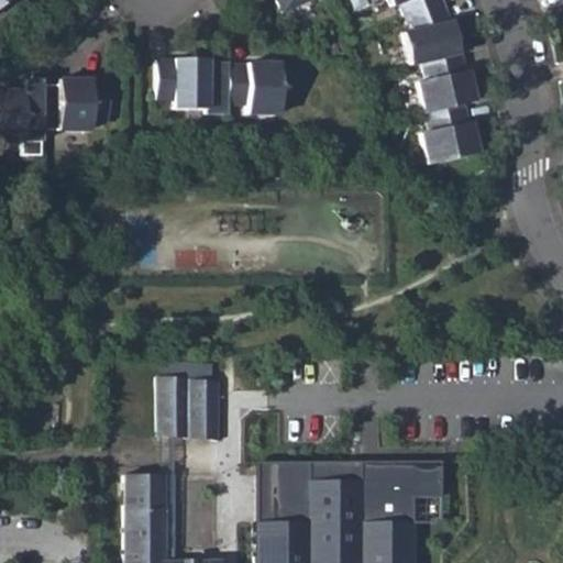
[(384,0),(388,10),(397,6),(403,20),(439,6),(437,0),(384,0)]
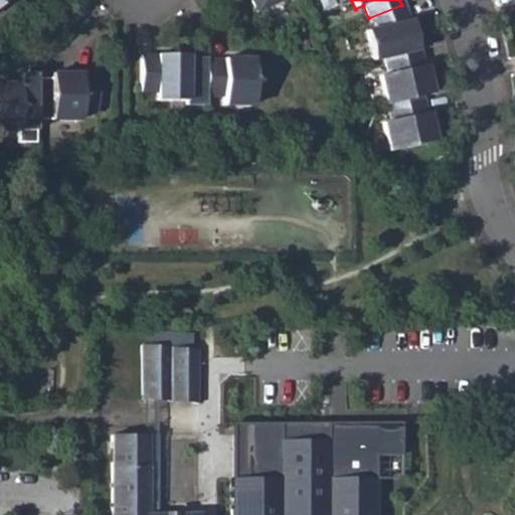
[(407,22),(401,5),(368,18),(373,31),(365,32),(372,62),(383,59),(415,51),(412,44),(415,43),(410,22),(407,22)]
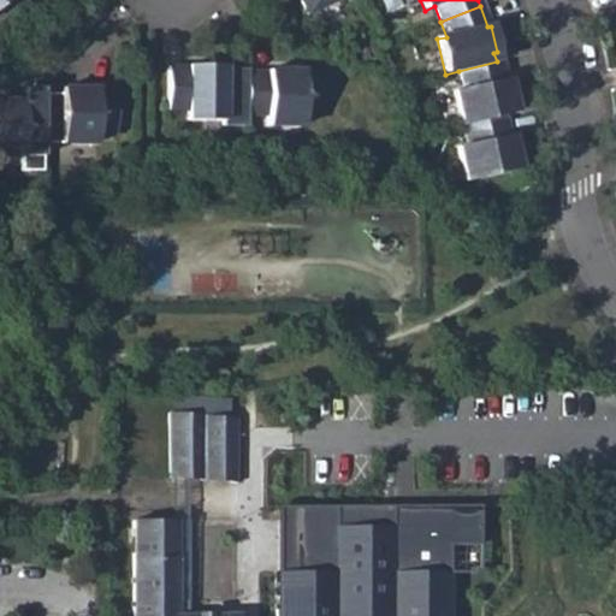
[(225,118),(225,64),(215,64),(215,61),(189,63),(189,65),(169,65),(170,108),(190,108),(190,118),(225,118)]
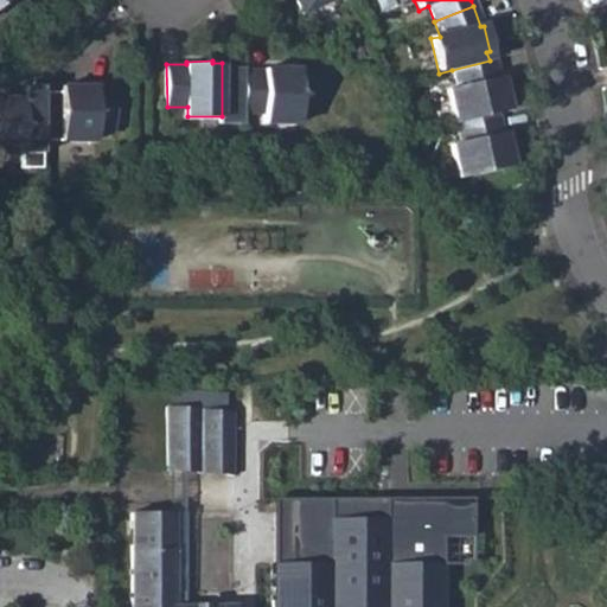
[(497,78),(490,61),(452,70),(457,89),(445,91),(453,126),(455,126),(497,115),(505,114),(503,103),(505,103),(499,78),(497,78)]
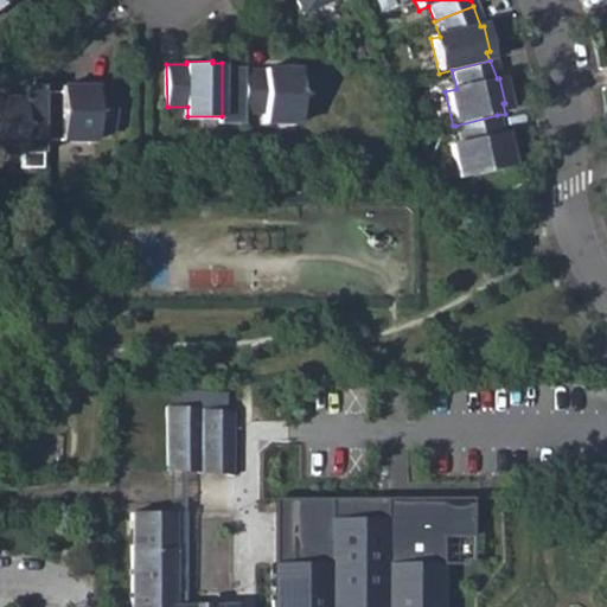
[(262,70),(242,70),(242,113),(262,113),(262,123),(296,123),(296,70),(287,70),(287,68),(262,68),(262,70)]
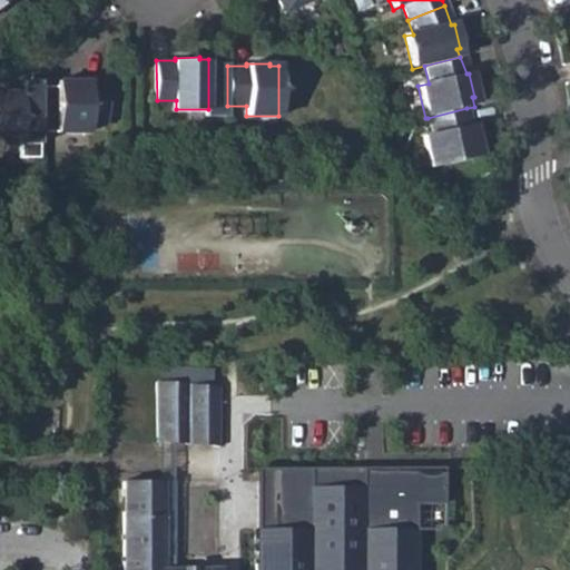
[(108,124),(107,84),(88,84),(88,82),(65,82),(65,86),(56,86),(56,88),(39,89),(39,97),(40,135),(90,133),(89,124),(108,124)]
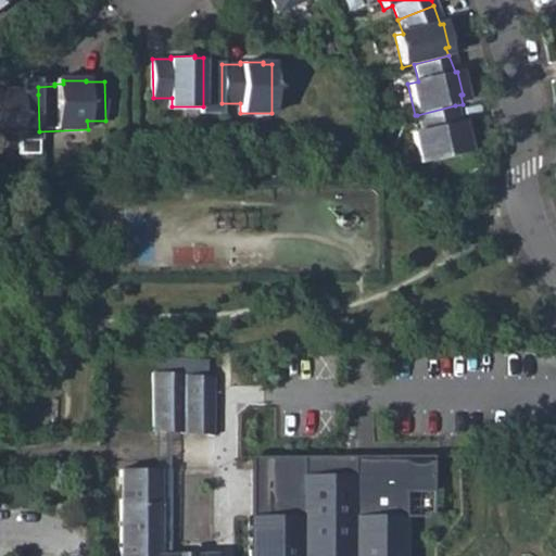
[(39,131),(38,95),(20,95),(21,93),(0,93),(0,142),(21,142),(21,156),(39,156),(39,131)]
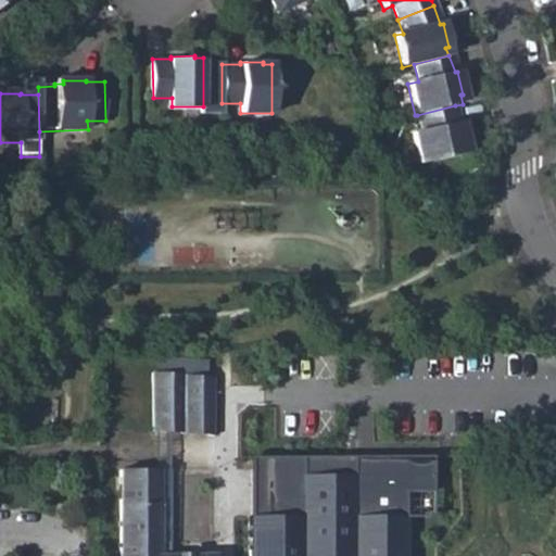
[(459,122),(455,105),(417,115),(421,131),(413,133),(420,165),(467,153),(465,146),(468,144),(462,121),(459,122)]
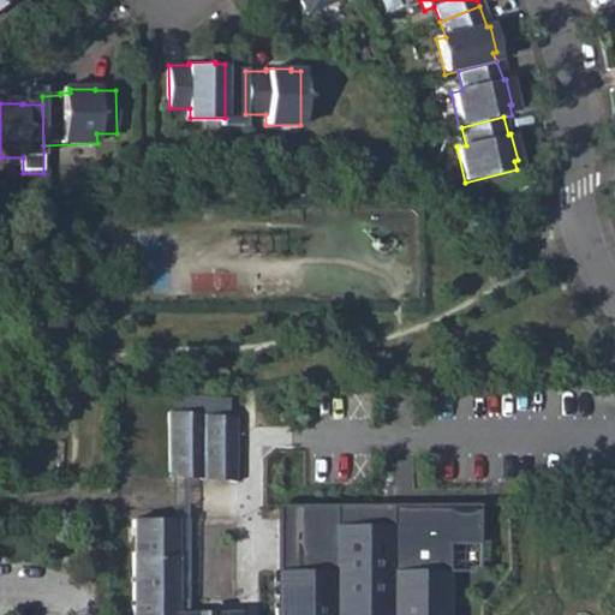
[(233,413),(234,395),(178,392),(177,408),(233,413)]
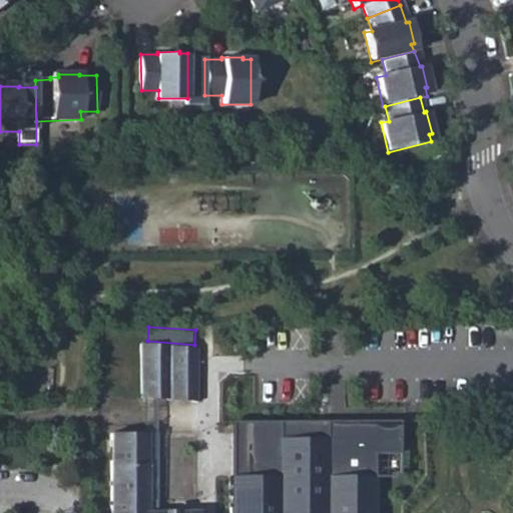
[(197,346),(141,344),(140,400),(196,402),(197,346)]
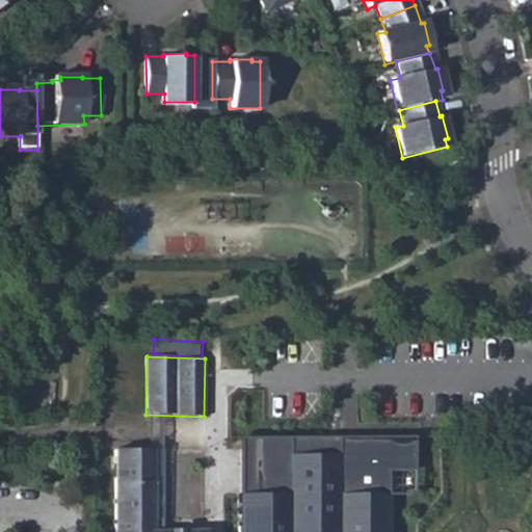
[(205,531),(206,531),(175,531),(150,531),(151,450),(114,450),(114,531),(205,531)]
